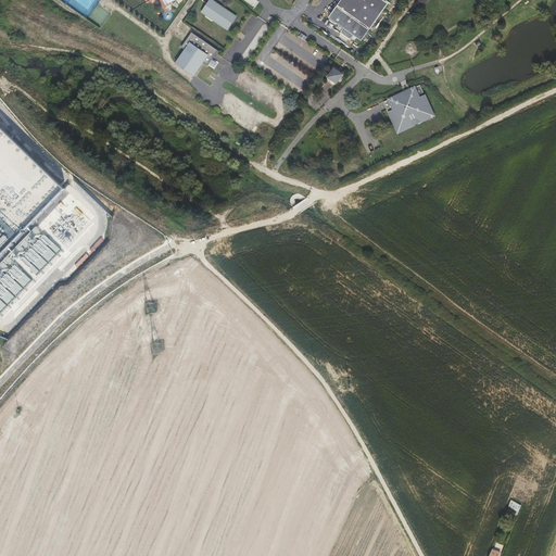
[(211,0),(211,1),(203,12),(202,13),(227,30),(230,26),(237,16),(238,16),(213,0),(211,0)]
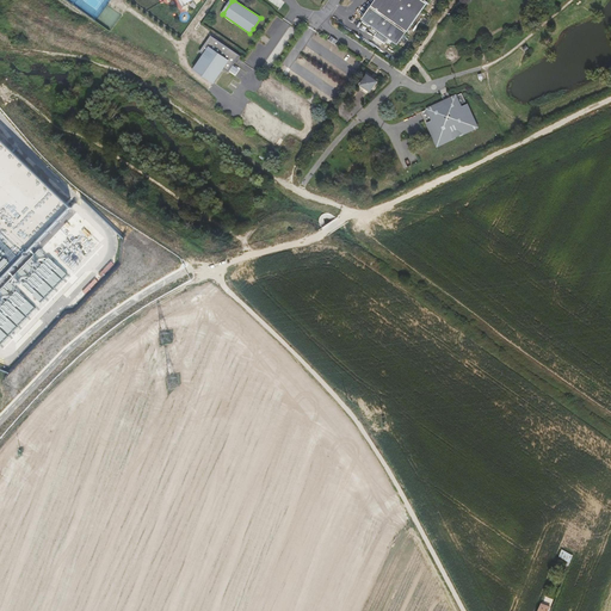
[(375,0),(364,16),(400,42),(427,2),(424,0),(375,0)]
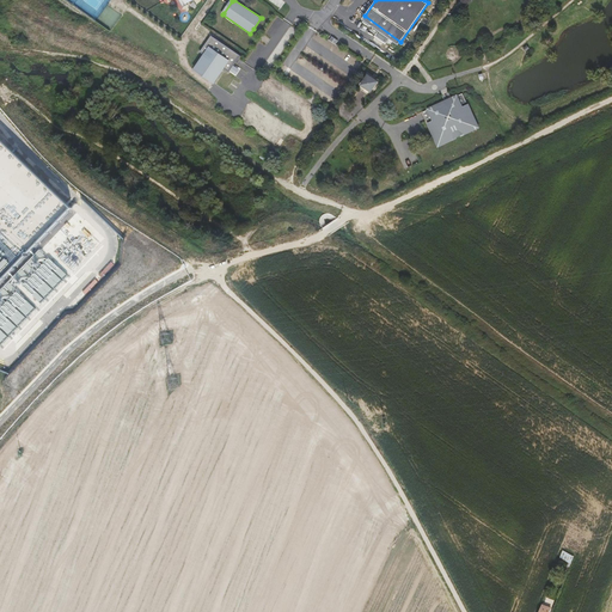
[(233,66),(240,56),(212,36),(200,53),(204,55),(196,67),(216,80),(224,68),(230,72),(231,71),(233,66)]
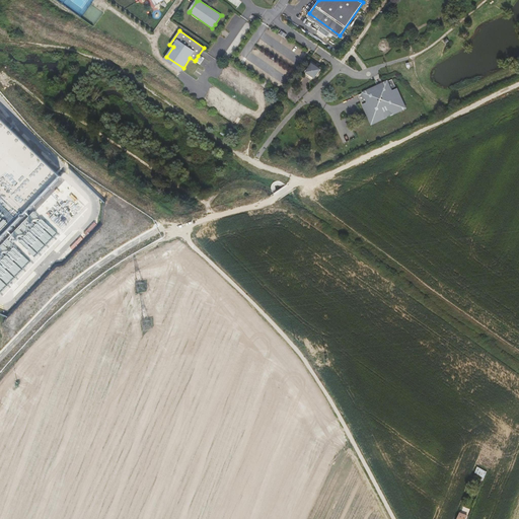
[(180,72),(183,68),(166,57),(163,61),(180,72)]
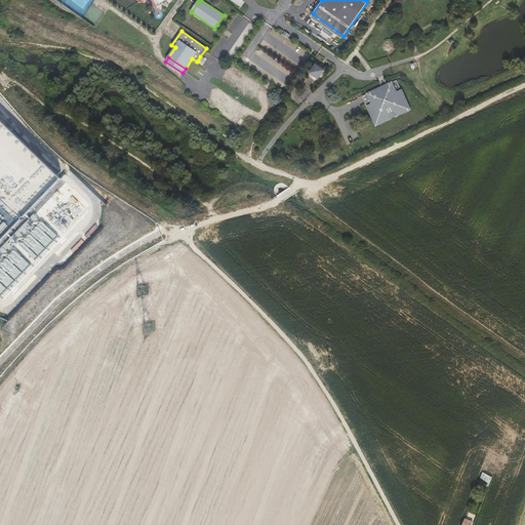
[(319,81),(326,70),(315,62),(307,74),(309,75),(308,76),(316,82),(317,80),(319,81)]
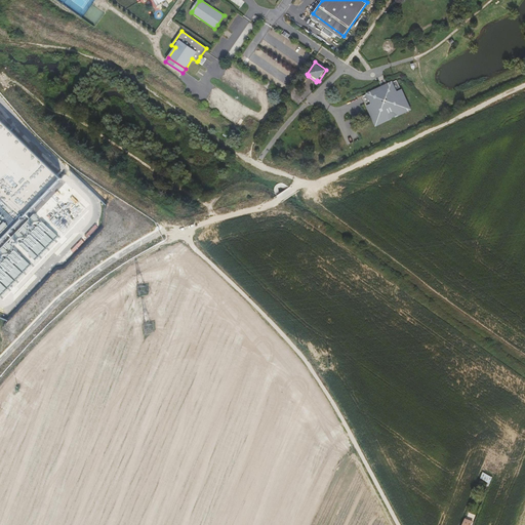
[(401,89),(396,91),(395,89),(400,87),(397,80),(385,85),(362,96),(366,104),(370,101),(371,103),(366,106),(375,126),(411,109),(401,89)]
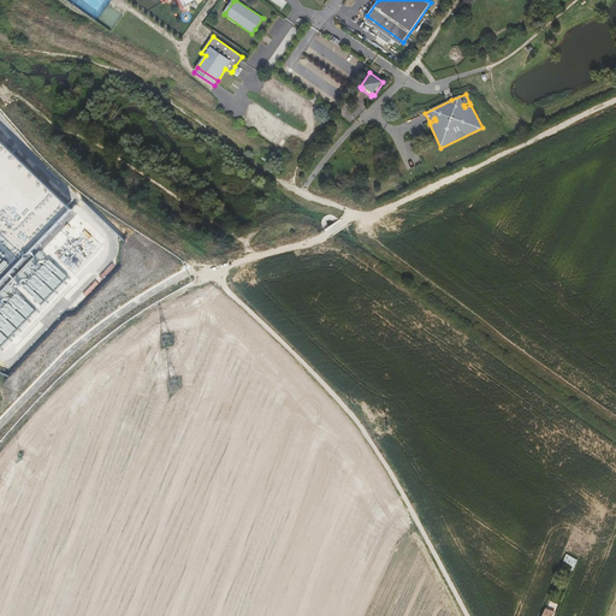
[(0,349),(3,351),(105,241),(0,140),(0,349)]
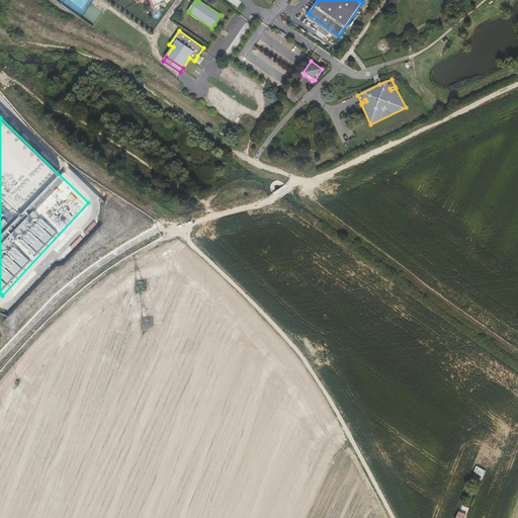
[(94,222),(84,232),(86,235),(97,224),(94,222)]
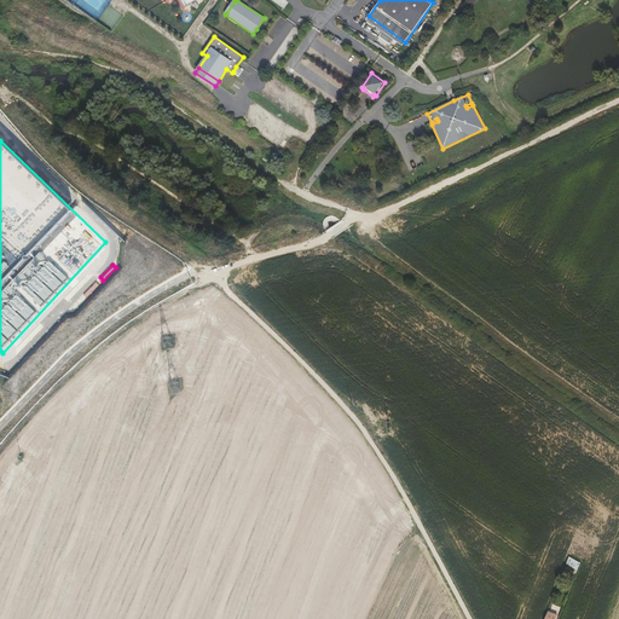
[(100,287),(97,283),(84,296),(87,300),(100,287)]
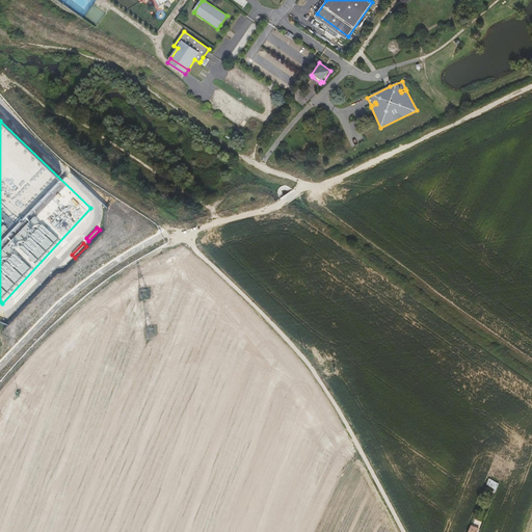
[(497,488),(499,483),(490,479),(487,484),(497,488)]
